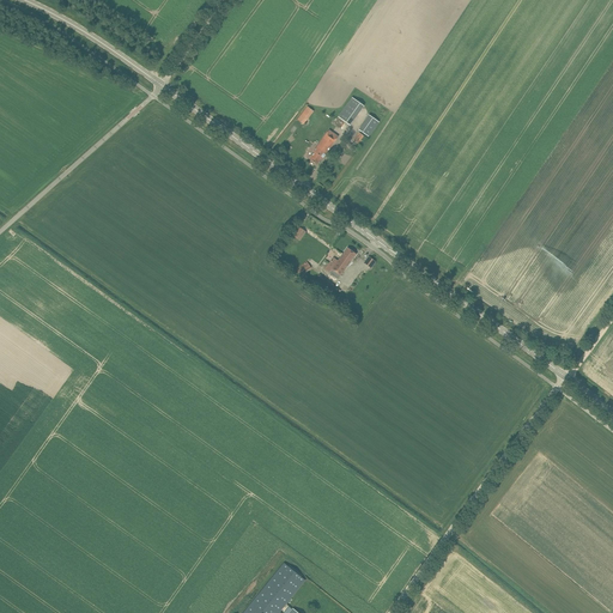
[(364,105),(352,97),(338,116),(350,126),(364,105)]
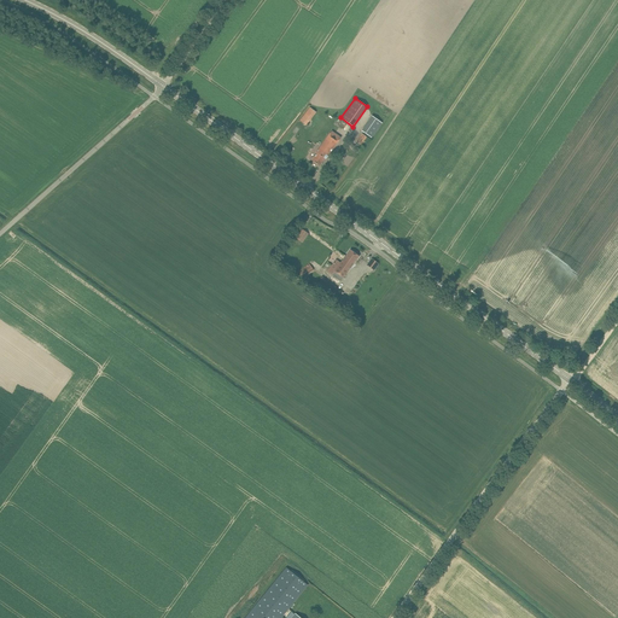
[(316,112),(310,108),(299,121),(305,126),(316,112)]
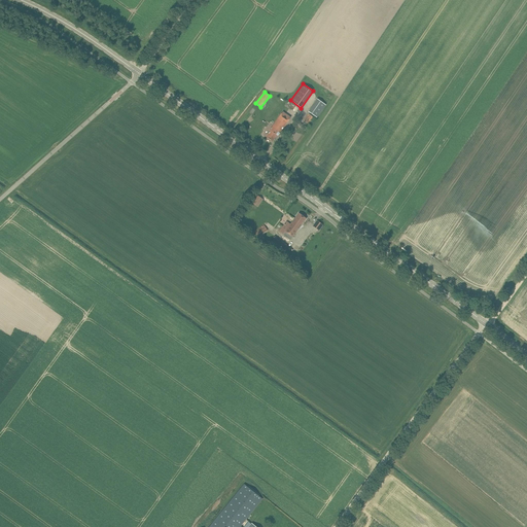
[(317,117),(325,105),(317,99),(309,111),(317,117)]
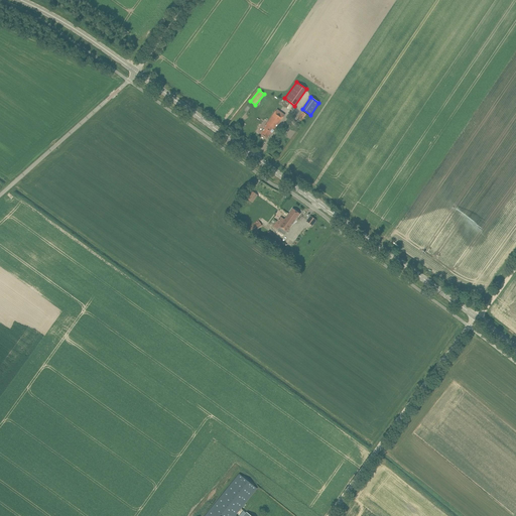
[(264,128),(260,134),(267,138),(271,132),(272,132),(284,114),(276,109),(264,127),(264,128)]
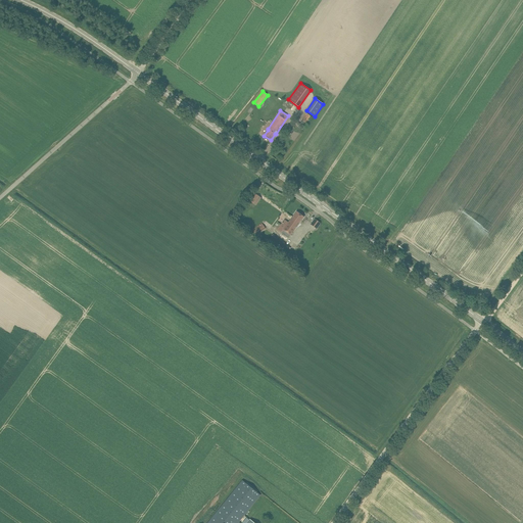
[(311,116),(305,113),(301,120),(306,124),(311,116)]
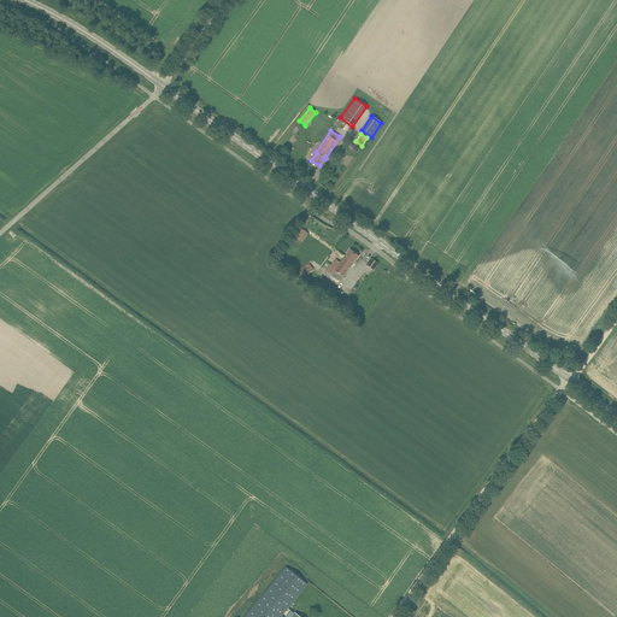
[(309,233),(301,229),(295,238),(301,242),(309,233)]
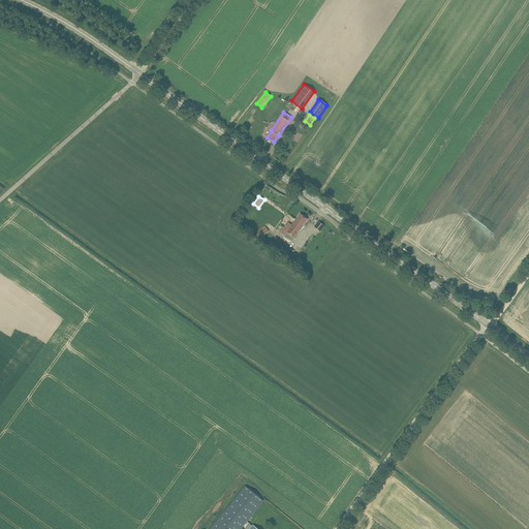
[(308,219),(300,214),(297,219),(294,218),(291,223),(288,221),(280,231),(291,241),(308,219)]
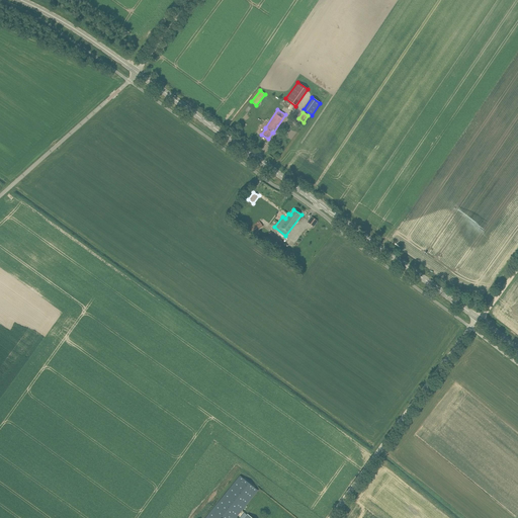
[(314,227),(315,225),(318,221),(312,217),(308,222),(314,227)]
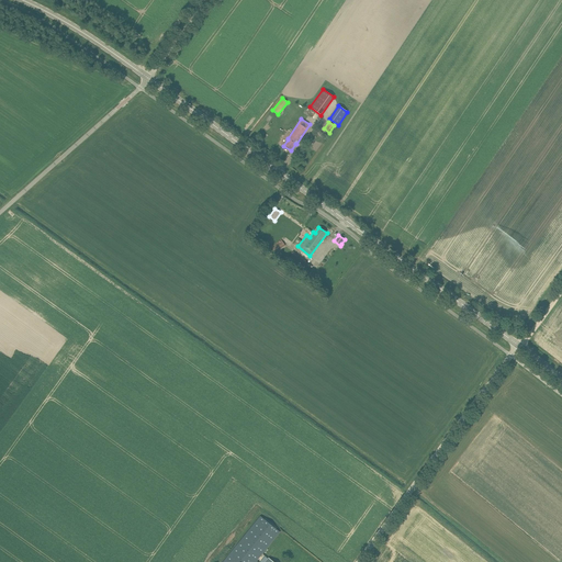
[(285,246),(281,239),(270,247),(274,254),(285,246)]
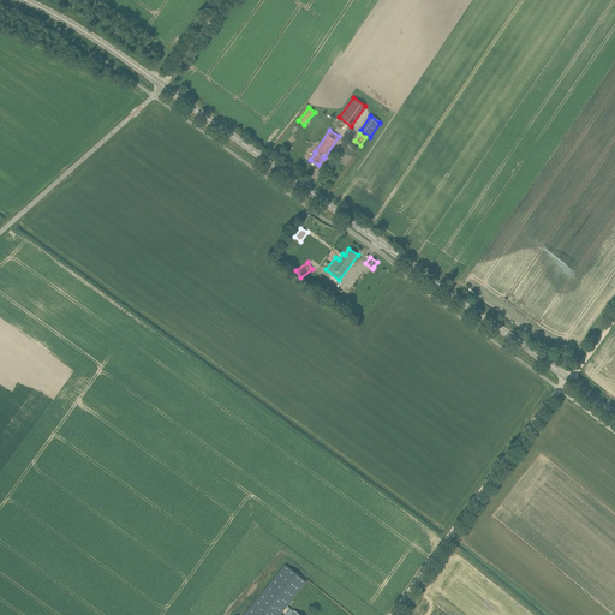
[(320,275),(314,284),(330,297),(338,287),(320,275)]
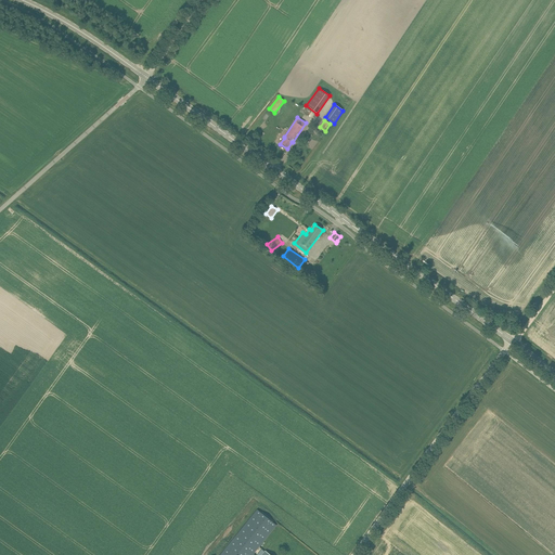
[(252,554),(276,526),(257,510),(219,554),(252,554)]
